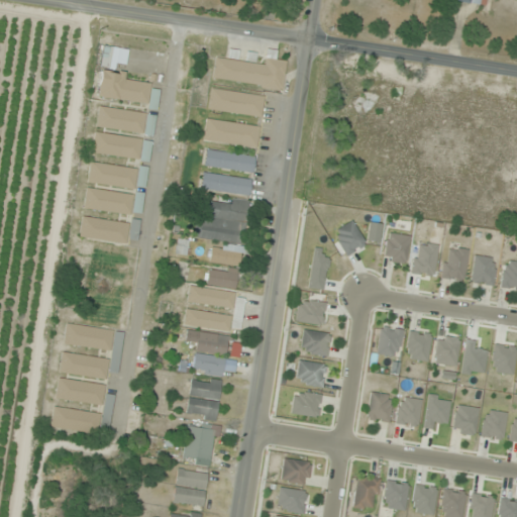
[(150,84),(124,81),(125,74),(100,71),(97,98),(149,103),(148,109),(156,110),(158,91),(149,90),(150,84)]
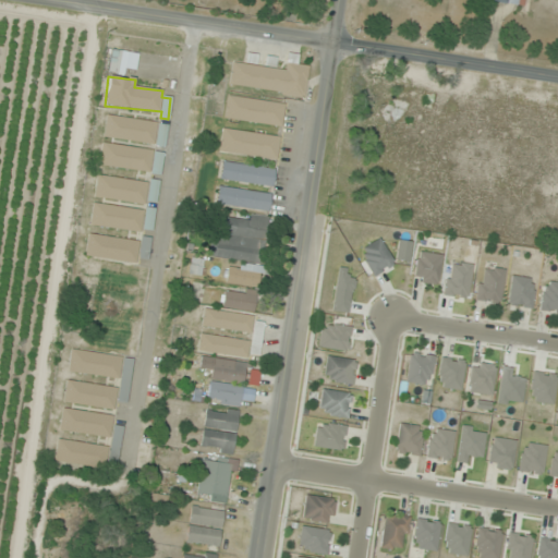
[(225,119),(282,126),(284,102),(227,96),(225,119)]
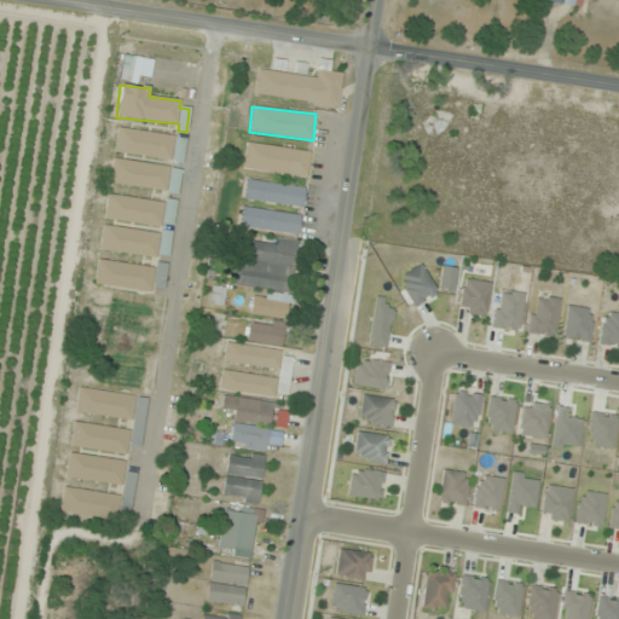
[(115,152),(172,160),(174,136),(117,128),(115,152)]
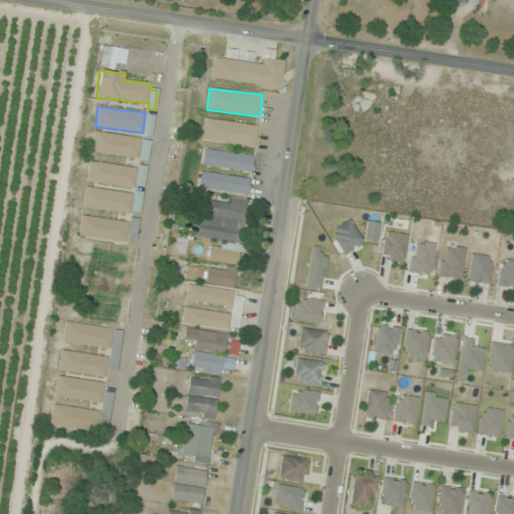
[(258,125),(205,118),(202,140),(255,147),(258,125)]
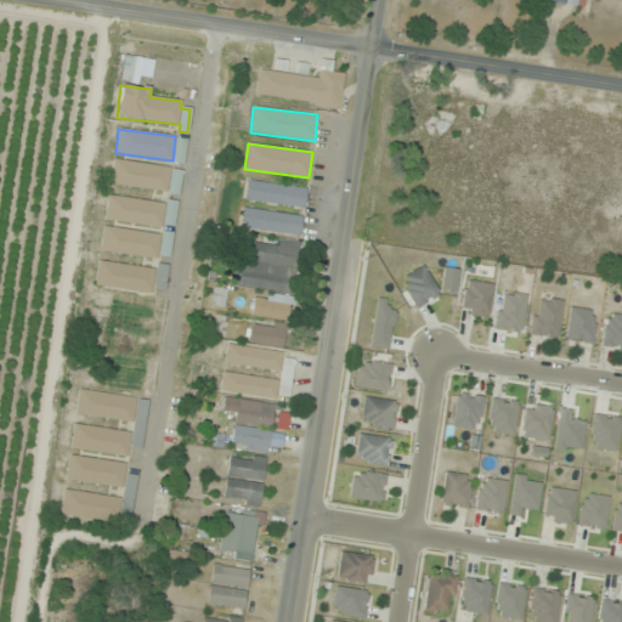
[(168,191),(170,167),(113,160),(111,185),(168,191)]
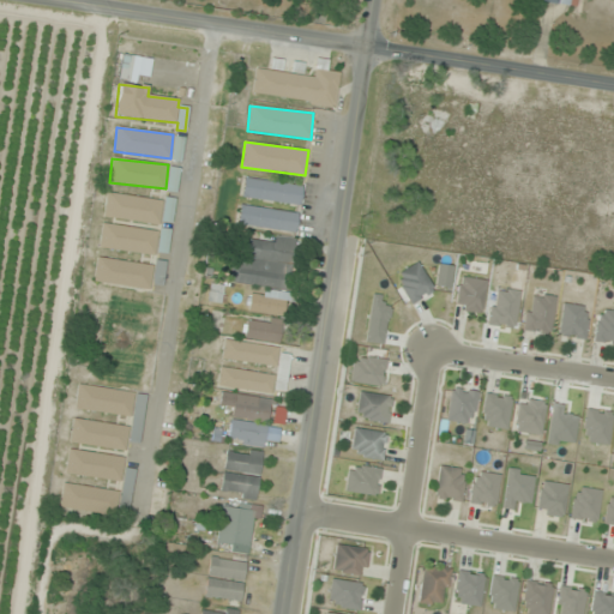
[(301,186),(245,179),(241,198),(299,205),(301,186)]
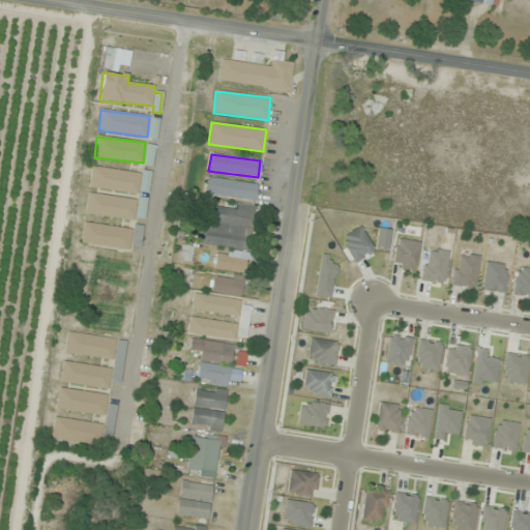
[(142,173),(92,167),(90,187),(138,194),(139,190),(148,192),(150,174),(142,173)]
